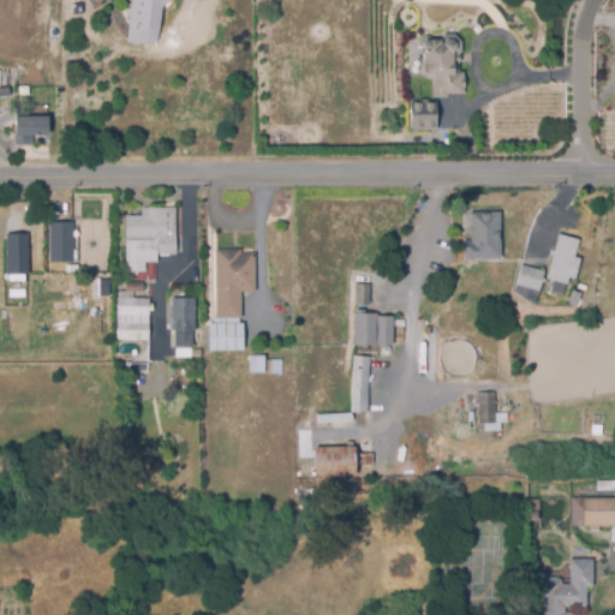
[(144,46),(127,45),(131,0),(171,0),(162,7),(156,43),(144,46)]
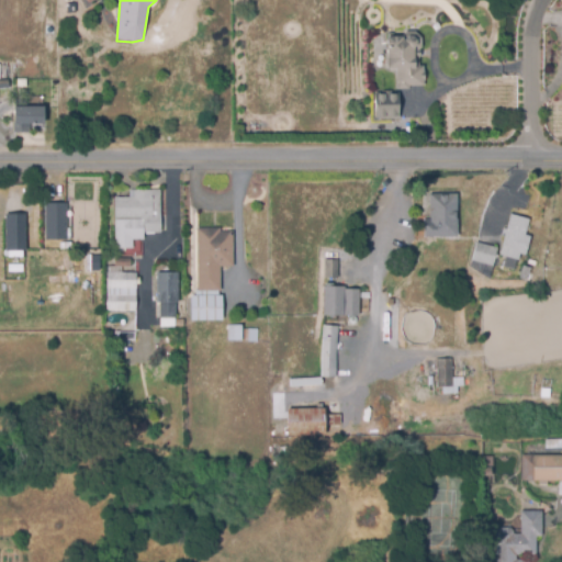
[(408,89),(397,89),(397,67),(388,67),(389,35),(401,35),(404,31),(414,30),(419,34),(420,55),(417,58),(417,65),(425,64),(425,85),(409,85),(408,89)]
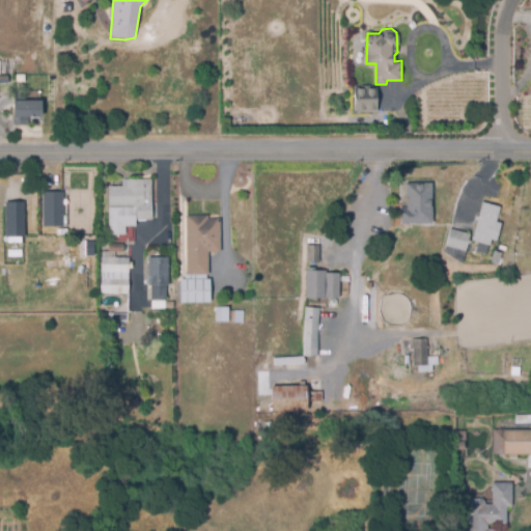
[(356,112),(356,88),(379,88),(379,112),(356,112)]
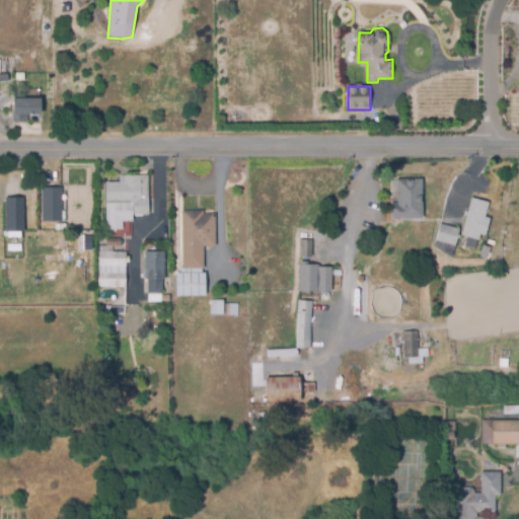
[(27,122),(13,122),(13,96),(41,97),(41,114),(26,113),(27,122)]
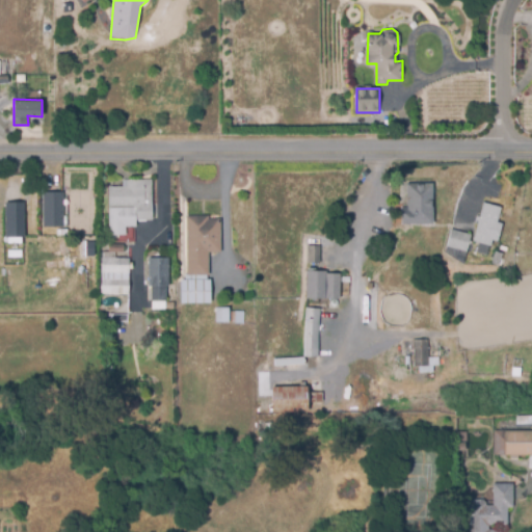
[(403,129),(398,115),(406,112),(410,126),(403,129)]
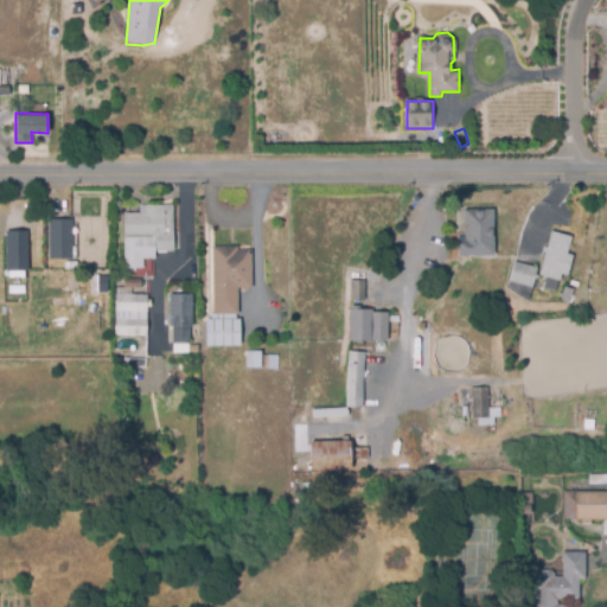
[(144,267),(125,267),(125,234),(123,234),(123,211),(140,211),(140,204),(174,204),(174,251),(155,250),(155,257),(144,257),(144,267)]
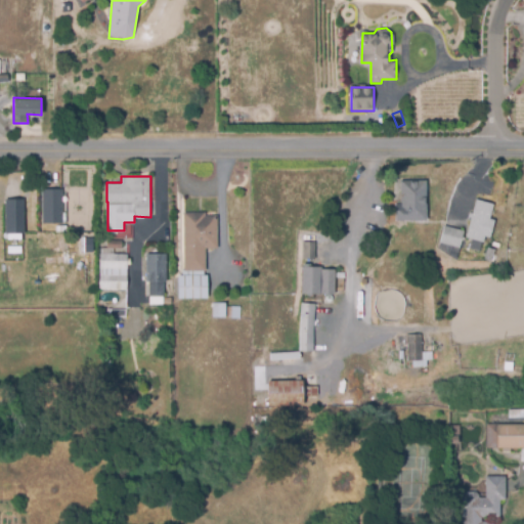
[(396,220),(395,202),(401,202),(401,179),(427,178),(428,219),(396,220)]
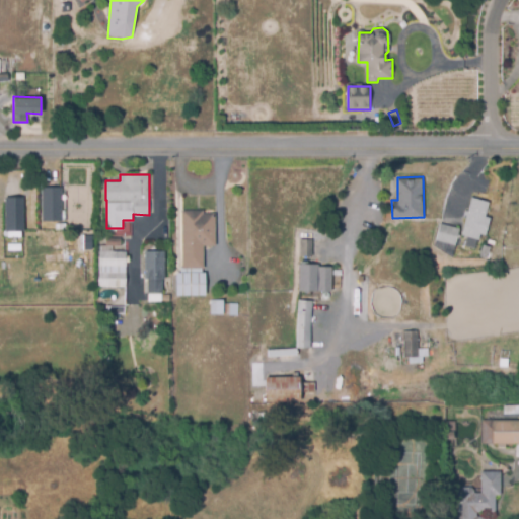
[(43,224),(42,200),(40,200),(40,187),(61,187),(62,208),(64,207),(65,223),(43,224)]
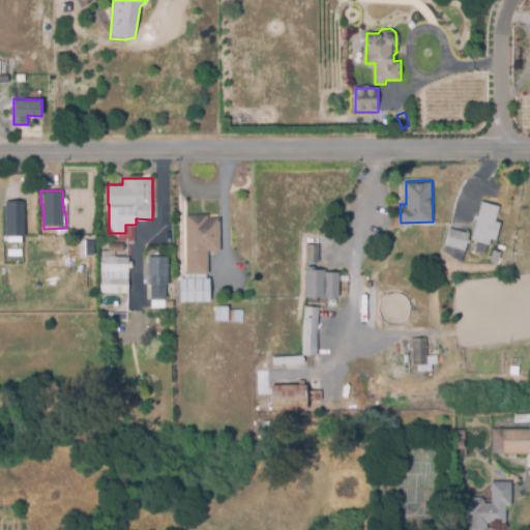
[(22,200),(22,234),(6,234),(6,200),(22,200)]
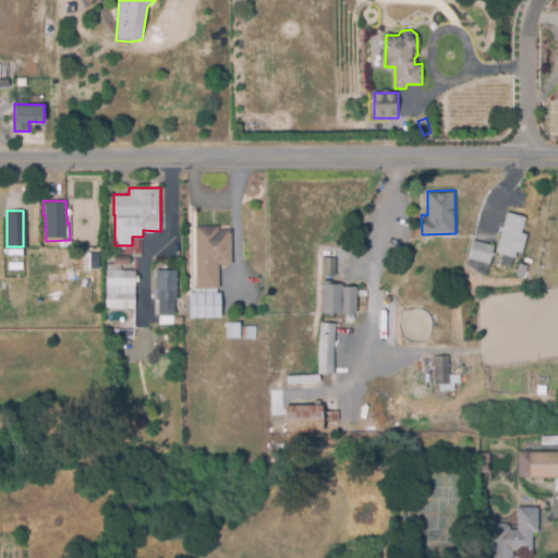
[(510,266),(499,264),(502,254),(496,252),(500,232),(498,231),(500,225),(504,226),(507,211),(525,216),(522,231),(526,232),(521,256),(516,255),(516,257),(512,257),(510,266)]
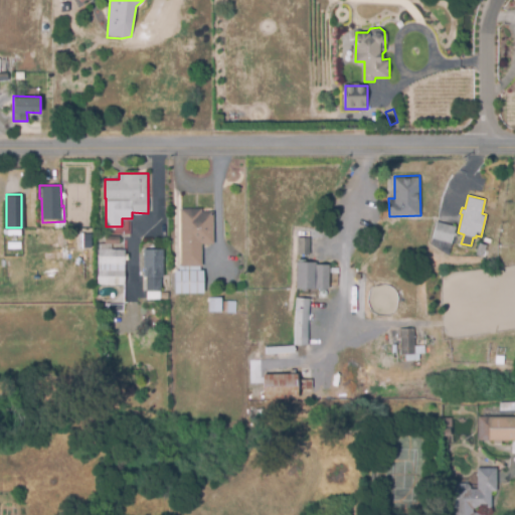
[(181,266),(181,207),(202,207),(202,210),(213,210),(213,243),(202,243),(202,265),(181,266)]
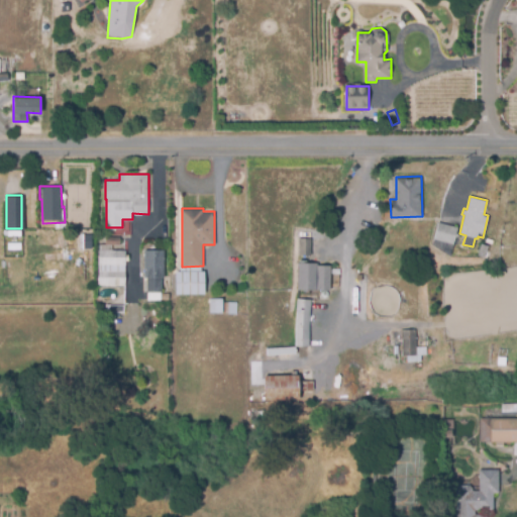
[(454,246),(434,240),(438,224),(458,229),(454,246)]
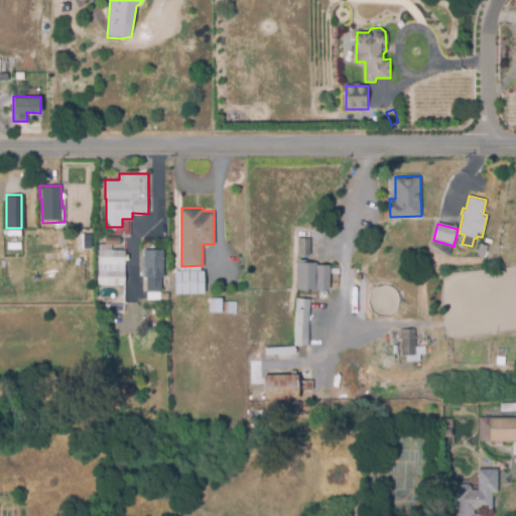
[(106,242),(106,234),(120,234),(120,242),(106,242)]
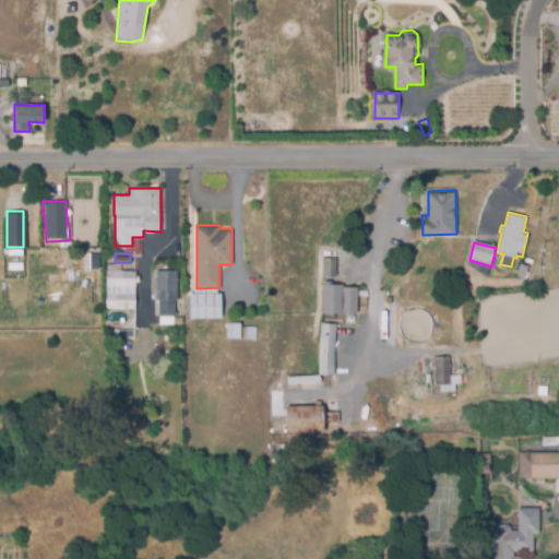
[(340,275),(322,275),(323,256),(341,257),(340,275)]
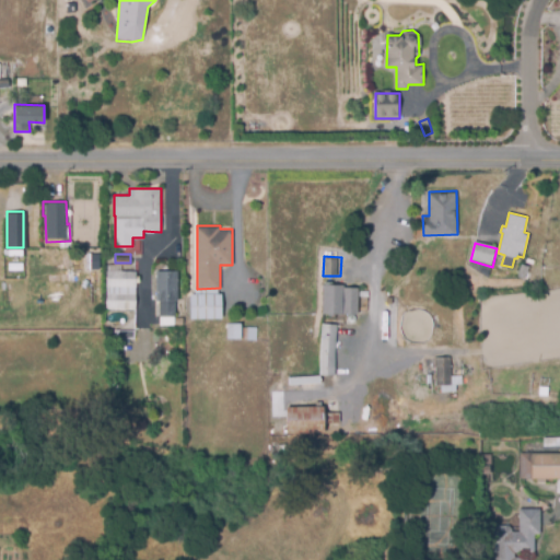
[(22,272),(10,272),(10,263),(23,263),(22,272)]
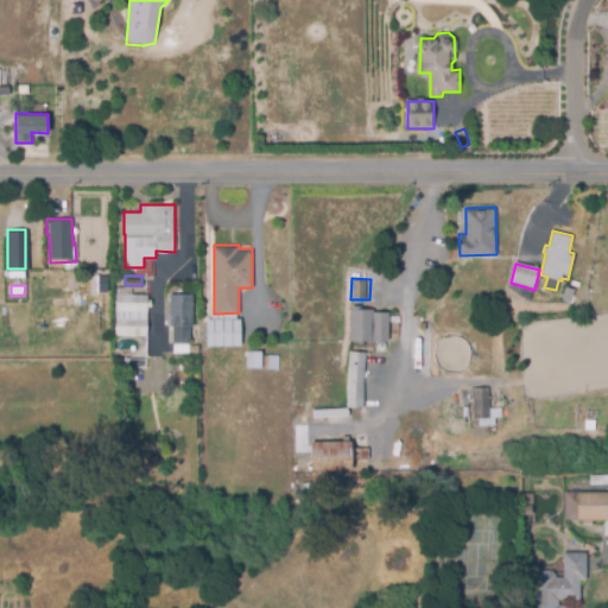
[(147,336),(115,335),(116,285),(132,286),(132,293),(149,293),(147,336)]
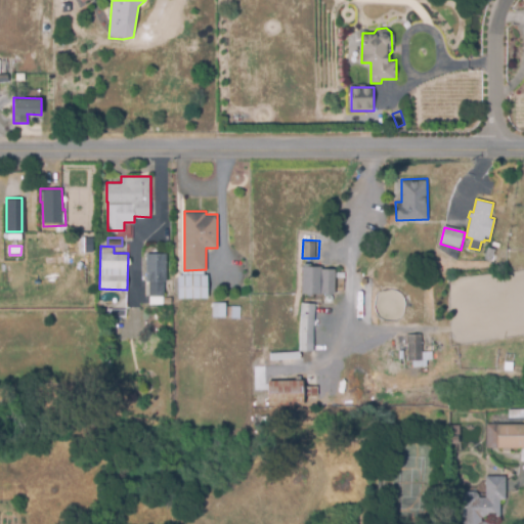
[(490,260),(484,258),(488,246),(495,248),(490,260)]
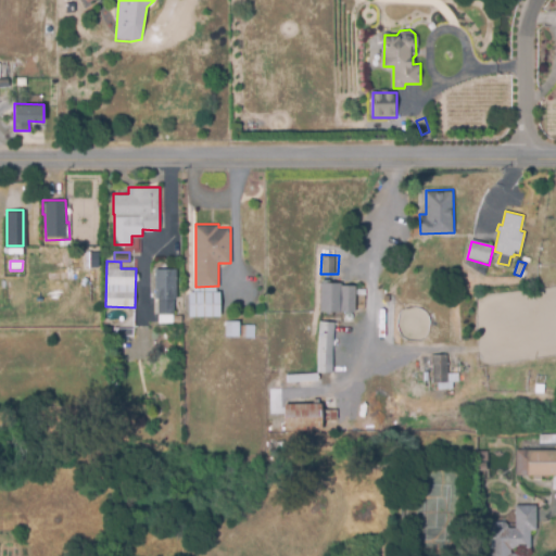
[(173,314),(158,313),(159,298),(154,297),(156,267),(179,268),(177,299),(174,298),(173,314)]
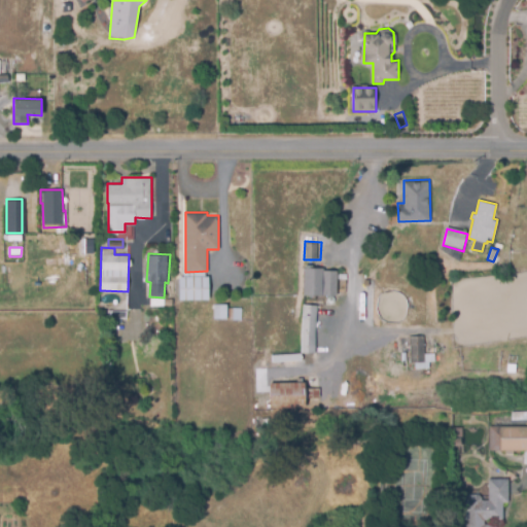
[(336,295),(304,294),(305,267),(323,268),(323,269),(337,270),(336,295)]
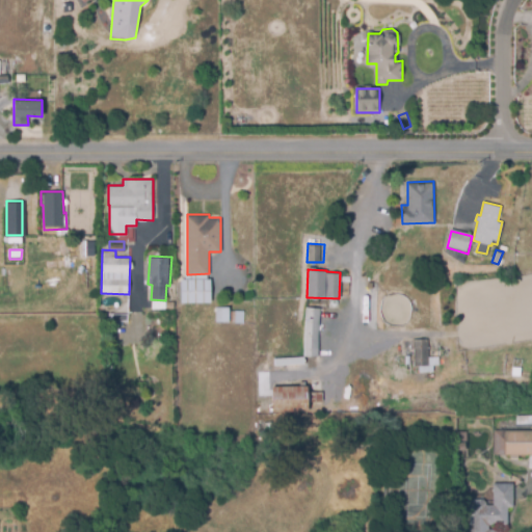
[(210,302),(181,302),(181,278),(210,278),(210,302)]
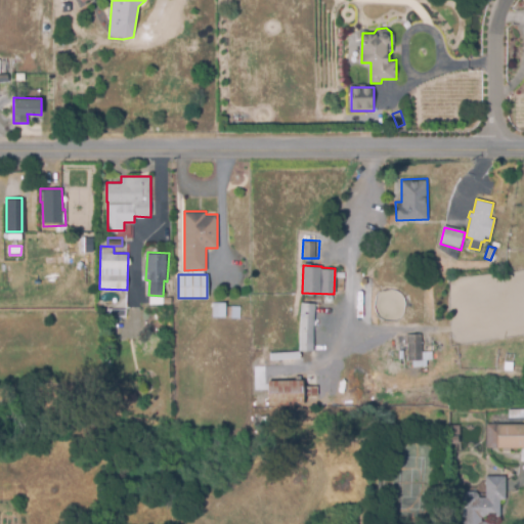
[(241,318),(212,317),(213,300),(226,301),(226,305),(241,305),(241,318)]
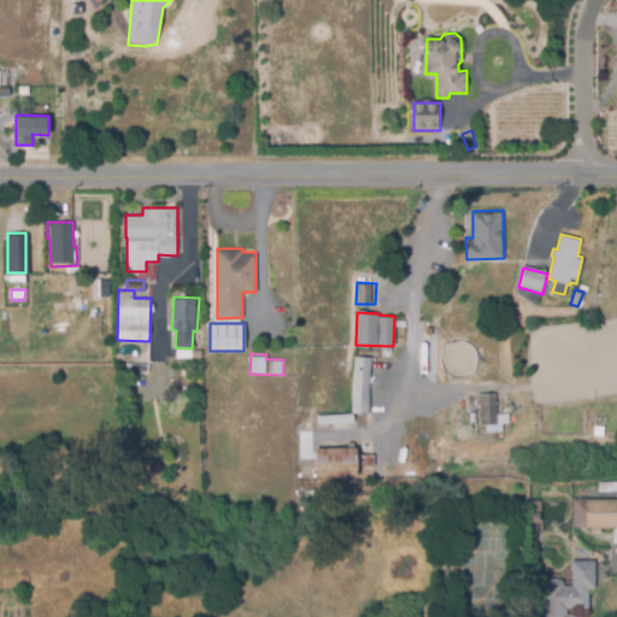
[(354,395),(356,356),(372,356),(371,395),(370,413),(353,413),(354,395)]
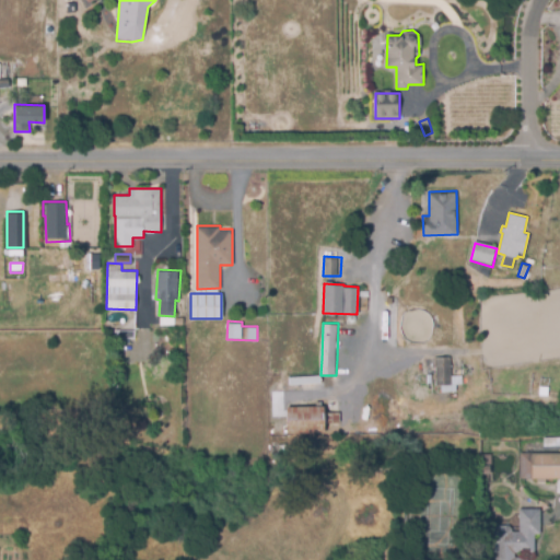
[(434,358),(434,356),(450,356),(450,358),(451,384),(434,385),(434,358)]
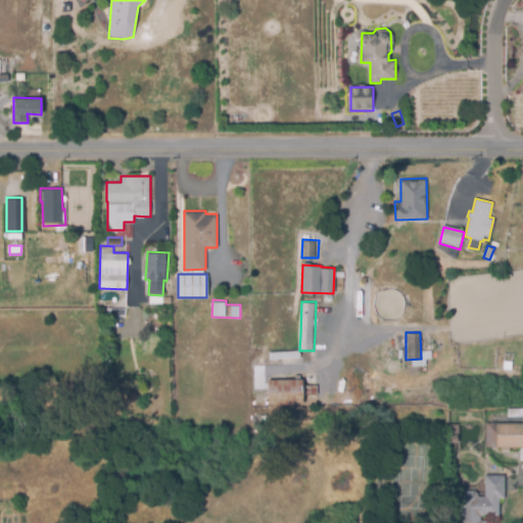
[(302,405),(268,405),(268,379),(302,379),(302,405)]
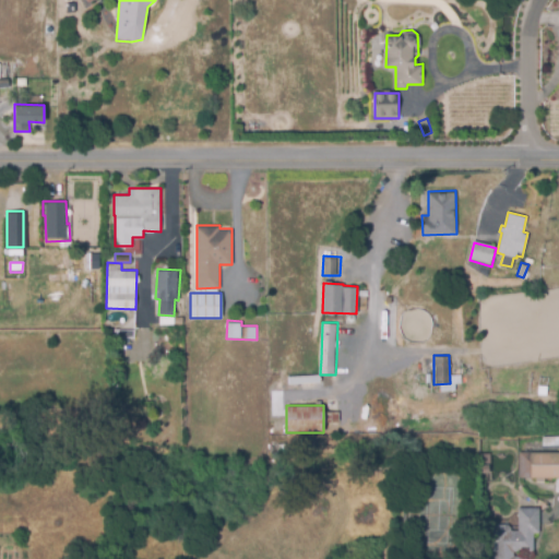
[(328,424),(326,412),(339,411),(340,423),(328,424)]
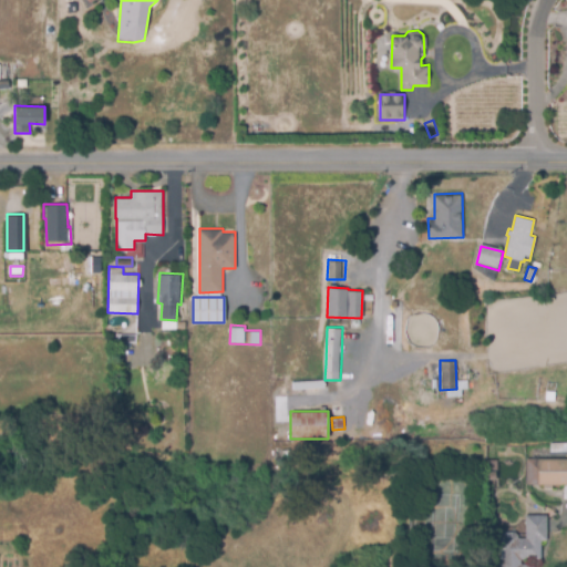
[(566,500),(564,500),(564,484),(539,484),(539,482),(527,482),(527,457),(566,457),(566,500)]
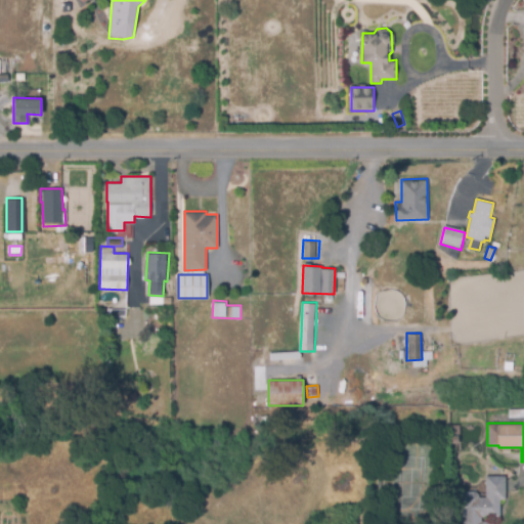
[(463,523),(463,494),(466,490),(477,491),(478,494),(477,497),(485,496),(485,475),(505,475),(506,498),(500,498),(500,517),(482,517),(482,521),(494,520),(494,523),(463,523)]
